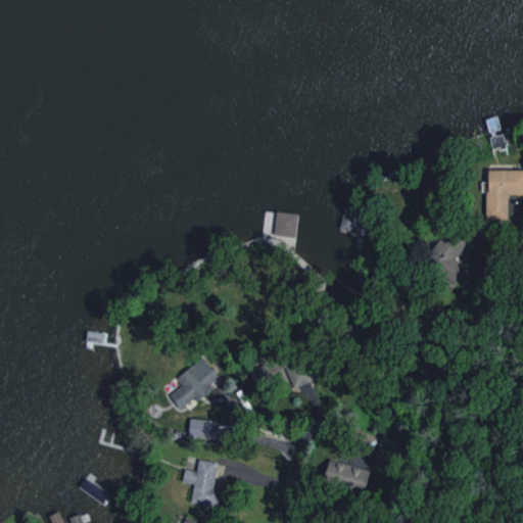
[(522,193),(522,169),(486,169),(485,219),(507,219),(508,193),(522,193)]
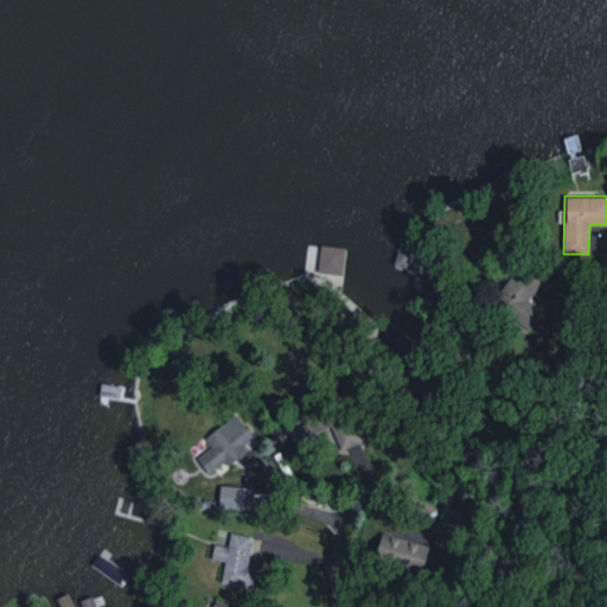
[(344,248),(319,244),(315,270),(340,275),(344,248)]
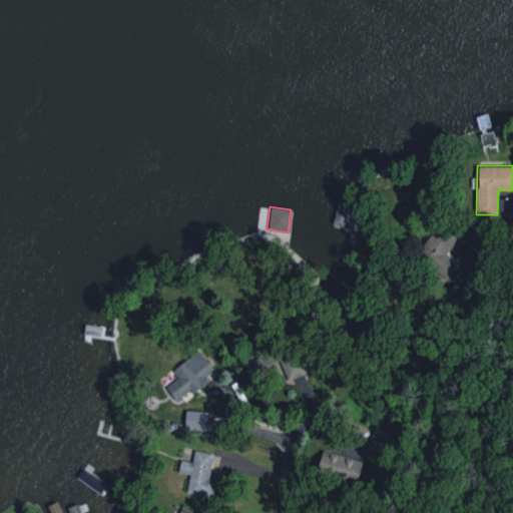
[(170,371),(176,377),(164,387),(176,402),(213,372),(195,350),(170,371)]
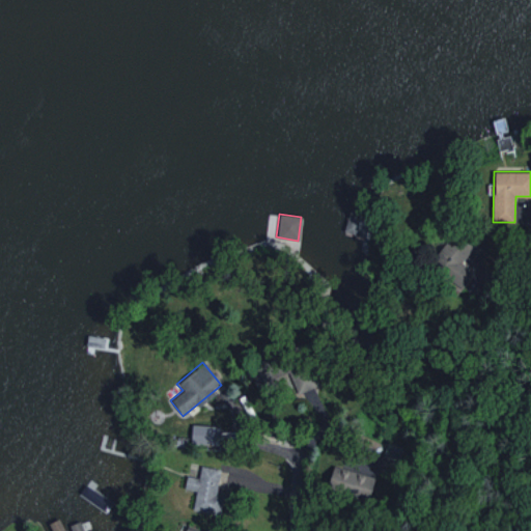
[(288,374),(298,394),(314,387),(305,366),(288,374)]
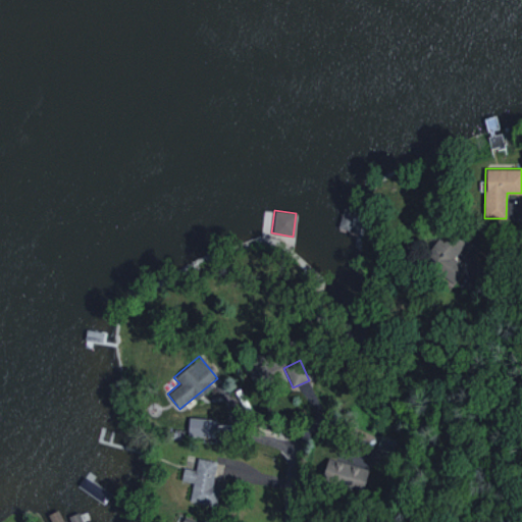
[(214,437),(215,418),(187,417),(187,435),(214,437)]
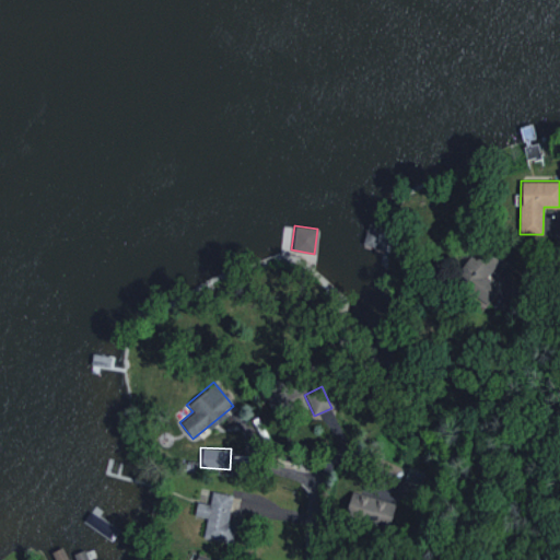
[(396,504),(352,490),(343,515),(388,528),(396,504)]
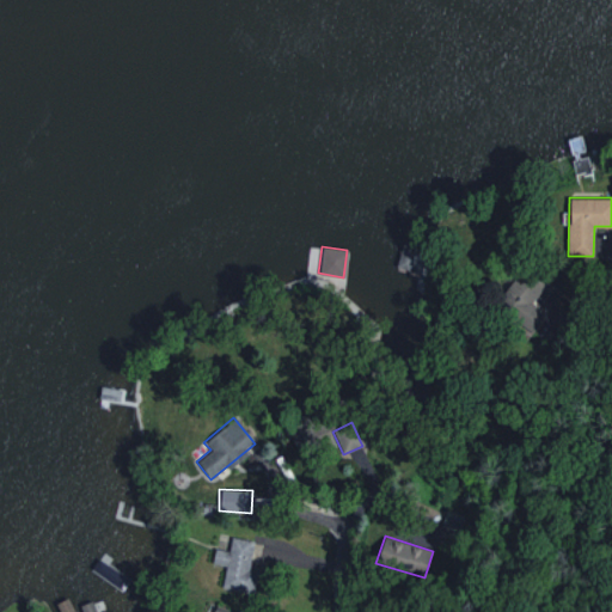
[(214,549),(212,563),(225,565),(221,588),(244,592),(254,542),(230,537),(227,551),(214,549)]
